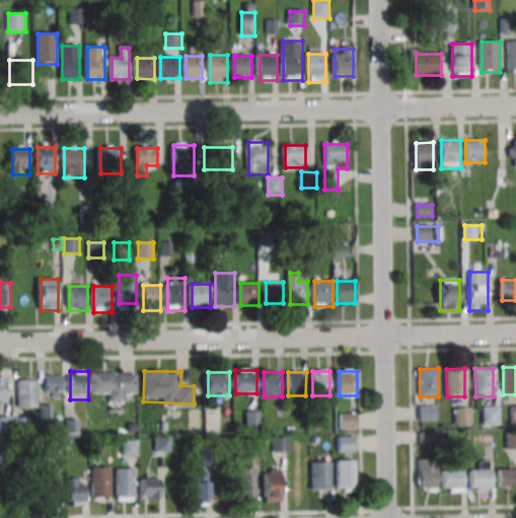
[(111,394),(111,413),(126,413),(126,393),(138,393),(138,373),(92,373),(91,394),(111,394)]
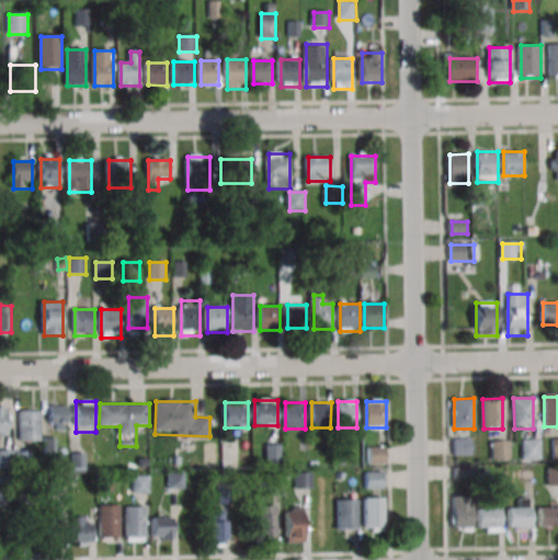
[(52,431),(68,431),(68,406),(52,406),(52,431)]
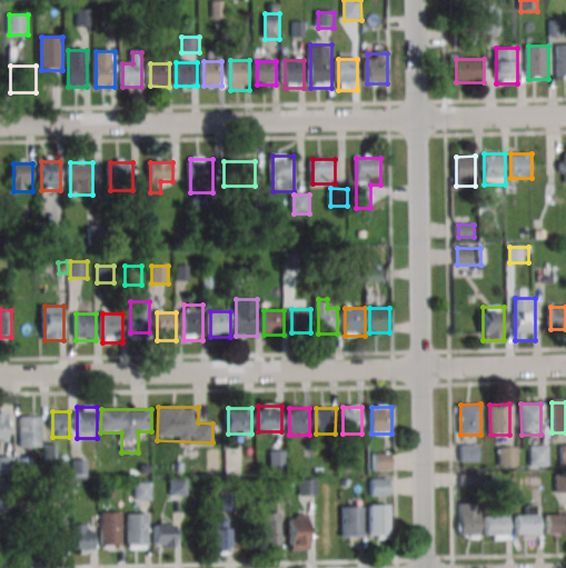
[(41,448),(41,417),(21,417),(21,448),(41,448)]
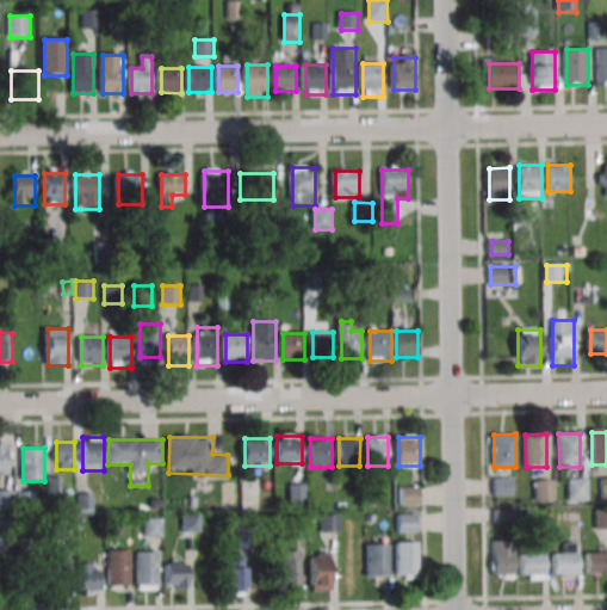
[(514,495),(513,479),(495,479),(496,497),(514,495)]
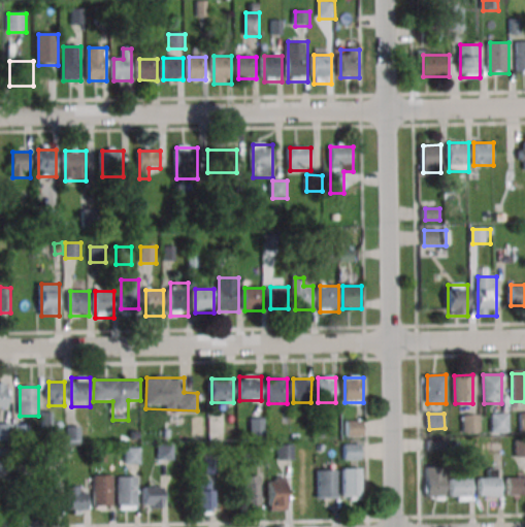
[(482,415),(463,415),(463,432),(482,432),(482,415)]
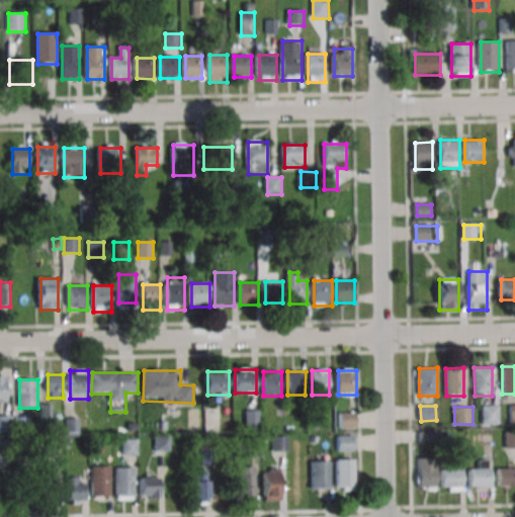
[(484,424),(499,424),(499,407),(484,407),(484,424)]
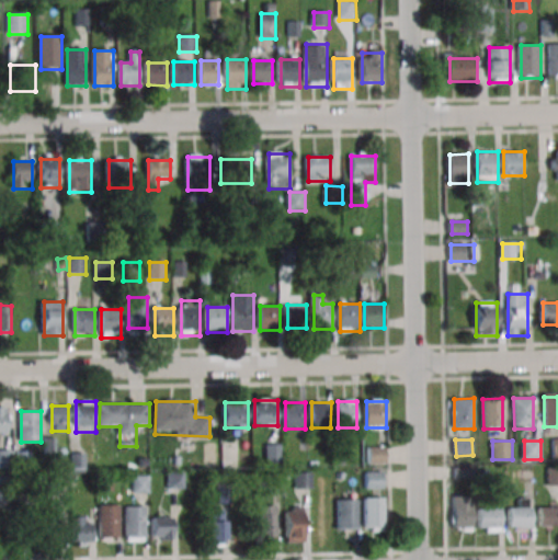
[(371,464),(387,464),(387,447),(371,447),(371,464)]
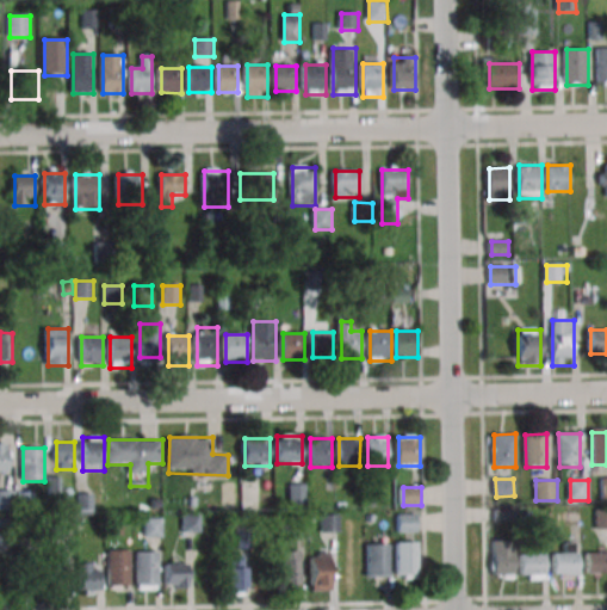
[(304,505),(307,491),(293,488),(291,503),(304,505)]
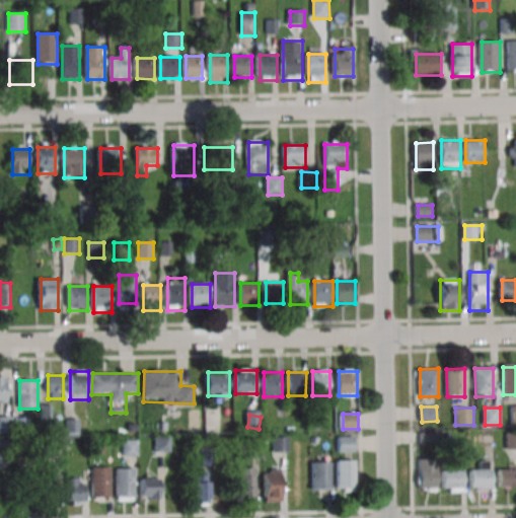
[(78,434),(77,421),(68,421),(69,434),(78,434)]
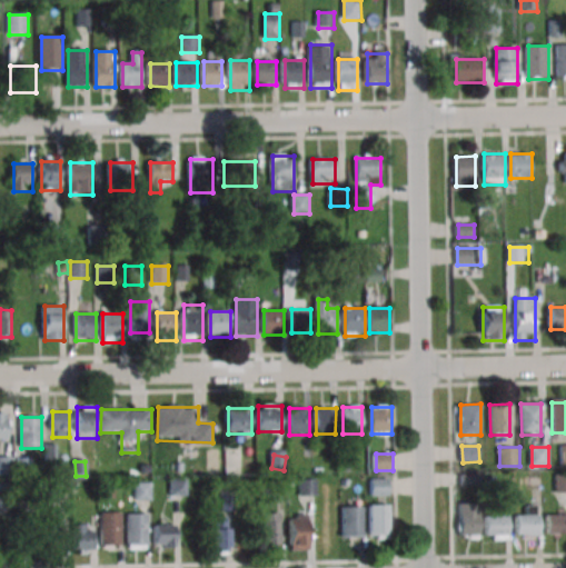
[(300,479),(300,497),(318,497),(318,479),(300,479)]
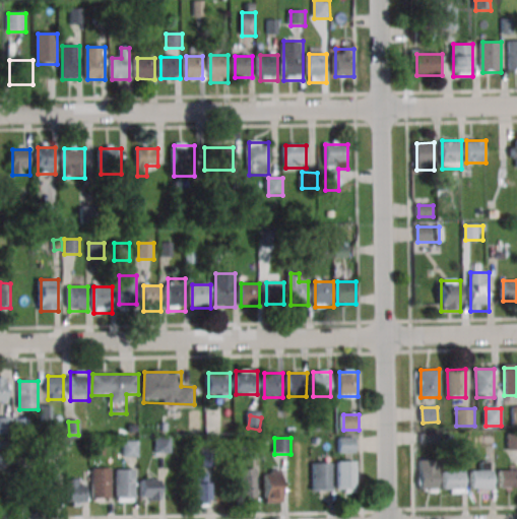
[(341,454),(357,454),(357,438),(341,438),(341,454)]
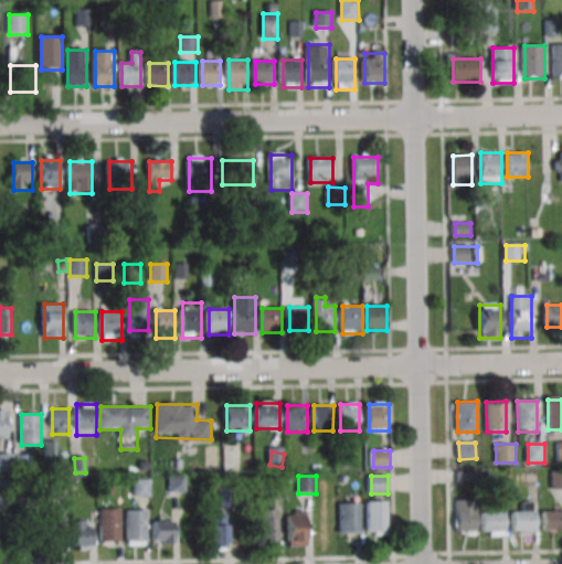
[(368,502),(388,502),(389,532),(369,533),(368,502)]
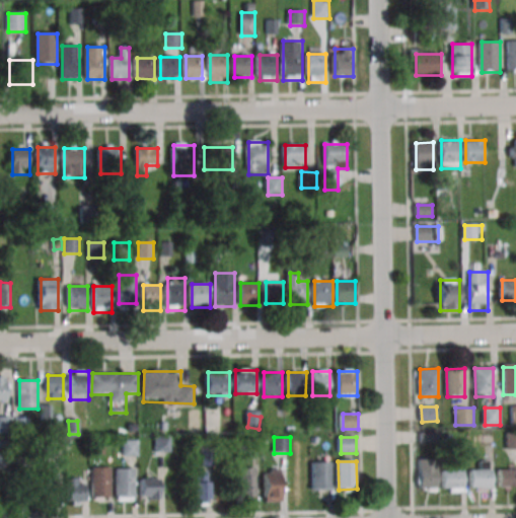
[(313,463),(332,462),(333,491),(314,492),(313,463)]
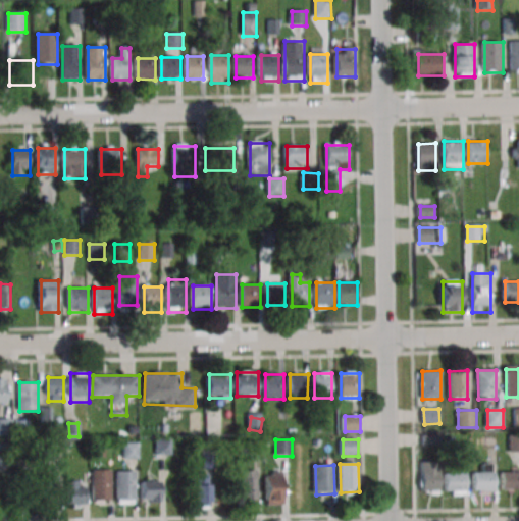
[(95,504),(113,504),(112,470),(95,470),(95,504)]
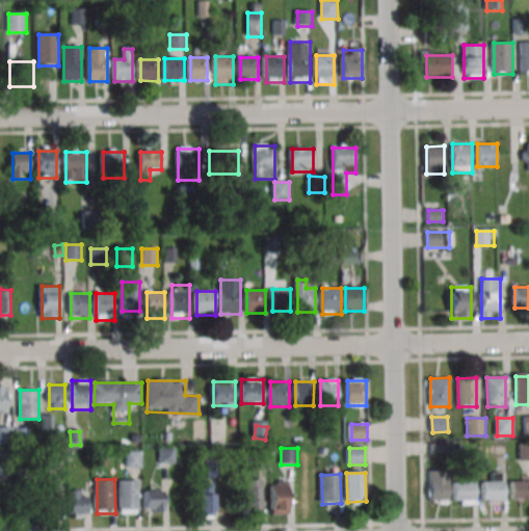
[(431,479),(449,479),(449,502),(431,502),(431,479)]
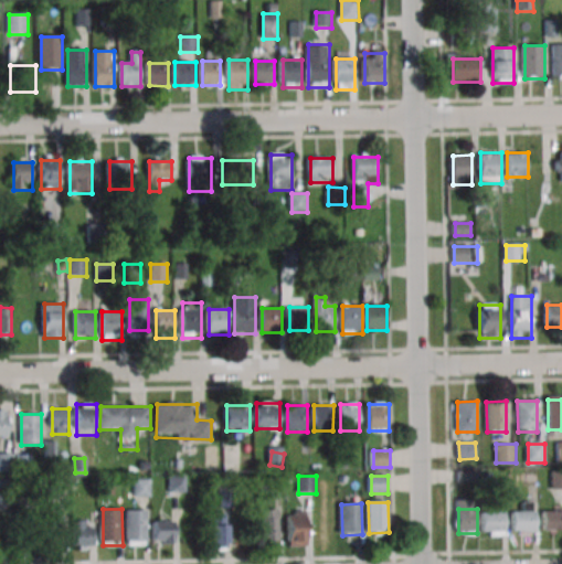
[(128,510),(128,546),(148,546),(148,510),(128,510)]
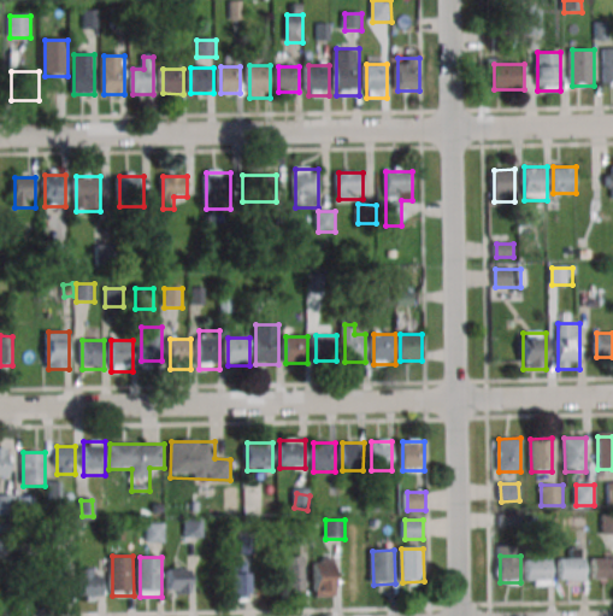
[(594,559),(612,558),(612,579),(594,580),(594,559)]
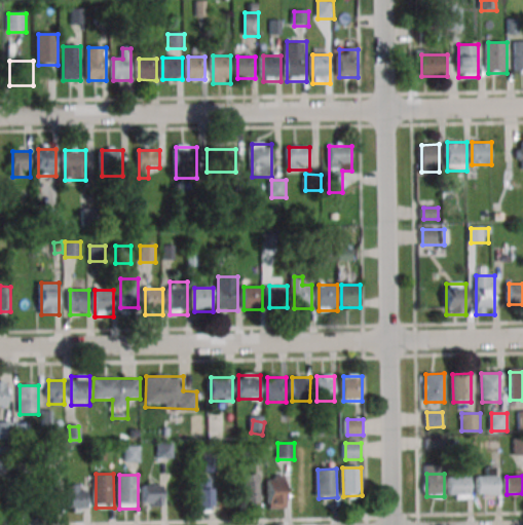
[(195,512),(212,512),(212,477),(195,477),(195,512)]
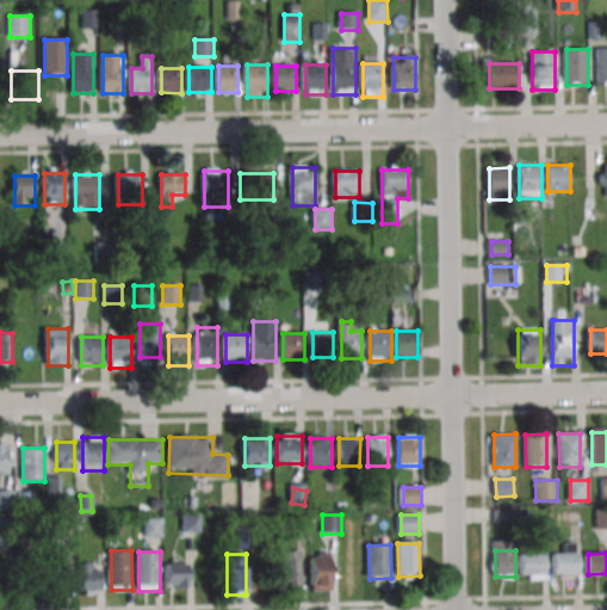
[(313,554),(313,592),(332,592),(332,554),(313,554)]
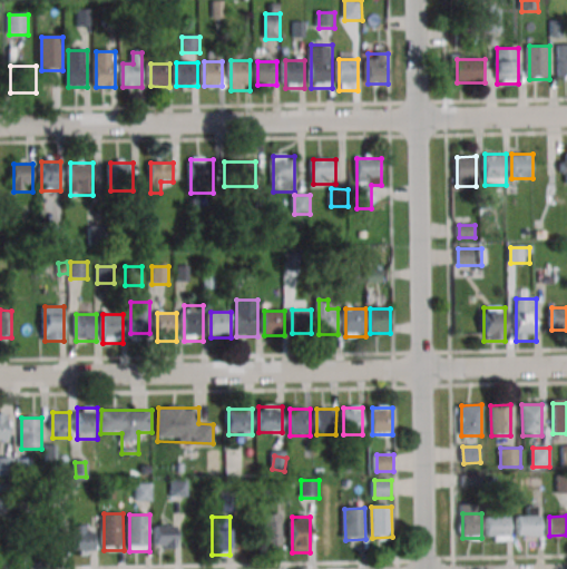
[(487,518),(510,517),(510,536),(488,537),(487,518)]
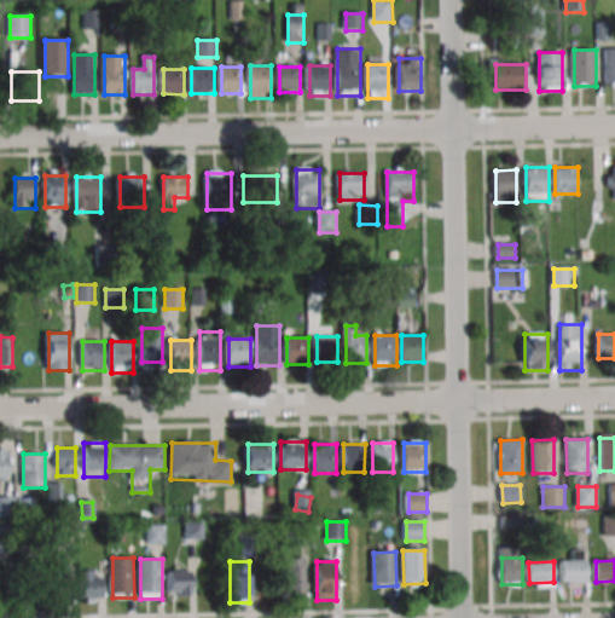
[(562,561),(586,561),(586,582),(562,582),(562,561)]
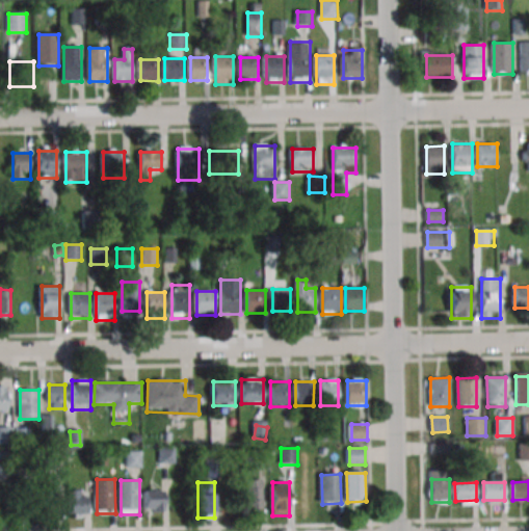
[(63,515),(63,489),(45,489),(45,515),(63,515)]
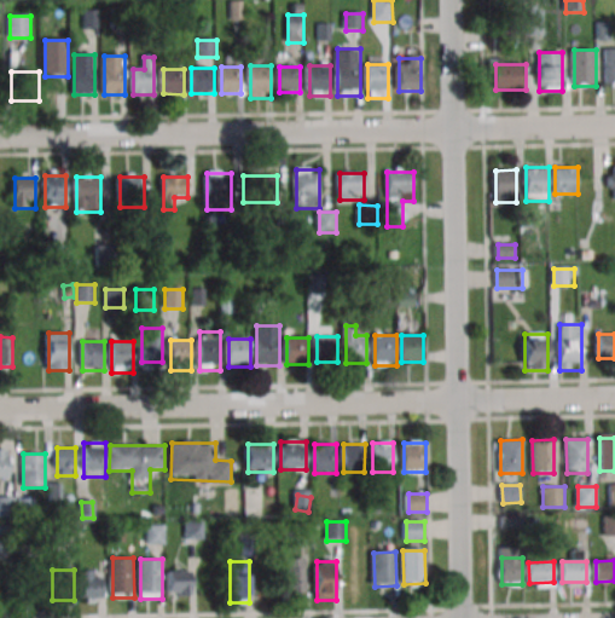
[(82,601),(103,601),(104,572),(83,572),(82,601)]
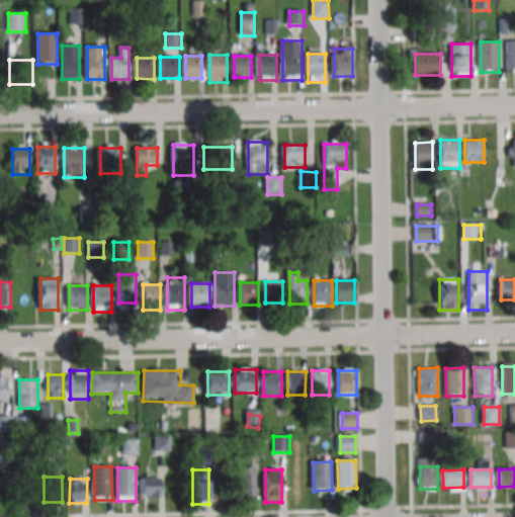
[(143,479),(143,499),(161,499),(161,479),(143,479)]
